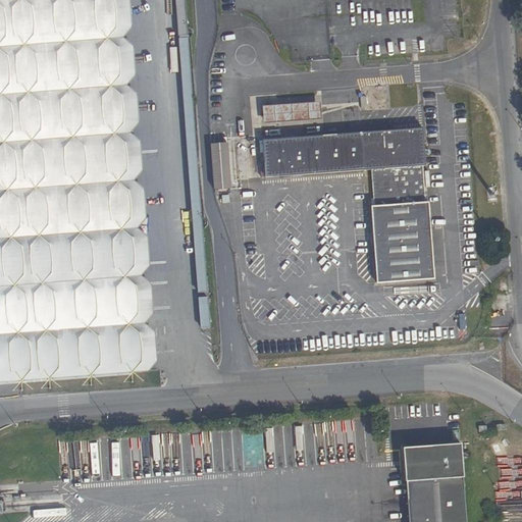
[(0,0),(0,382),(148,371),(157,361),(155,332),(145,323),(153,313),(151,284),(141,275),(150,265),(148,237),(138,228),(146,218),(144,190),(134,180),(143,170),(141,142),(131,134),(139,122),(137,94),(126,86),(136,75),(134,46),(123,38),(132,28),(129,0),(0,0)]
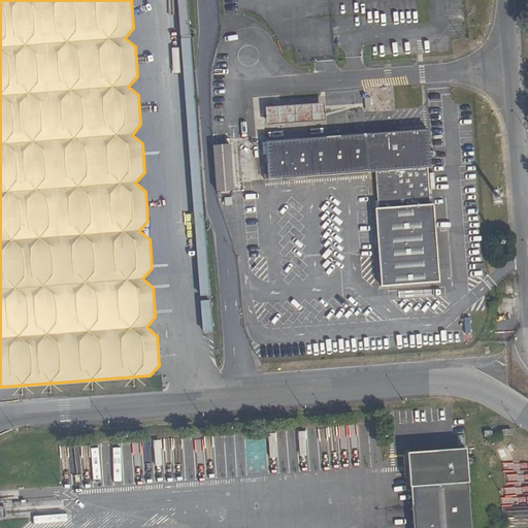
[(268,180),(375,172),(428,168),(430,168),(427,129),(265,141),(268,180)]
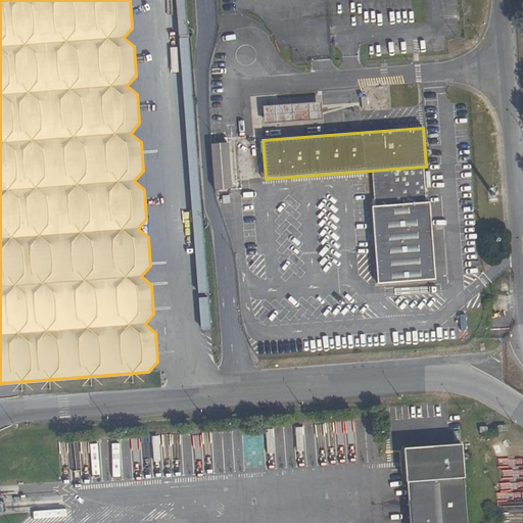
[(230,143),(212,144),(216,190),(233,189),(230,143)]
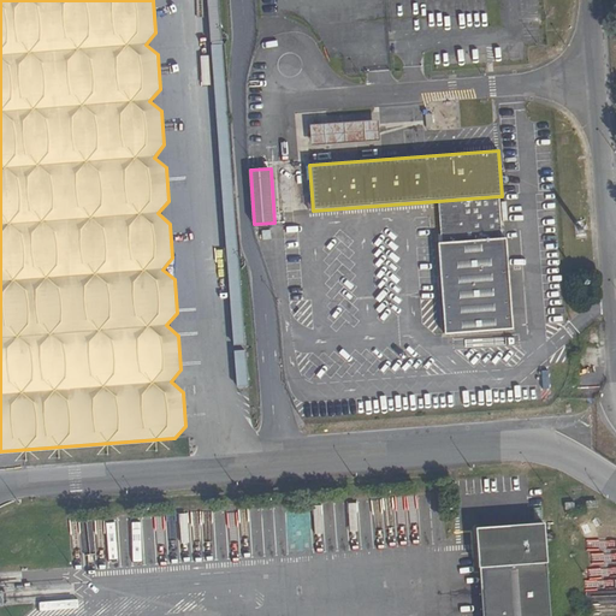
[(499,196),(438,201),(440,243),(502,238),(499,196)]
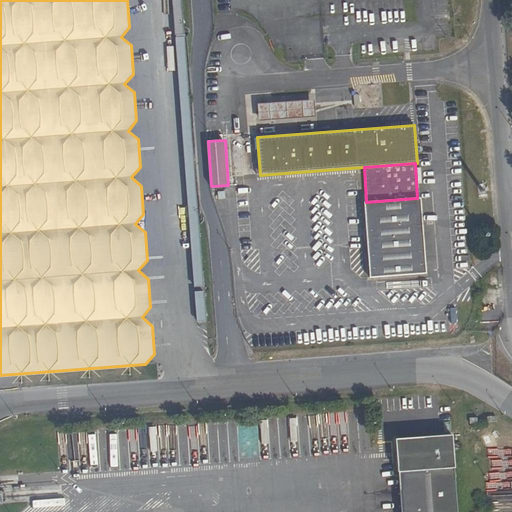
[(420,198),(417,198),(366,202),(364,202),(369,278),(426,274),(420,198)]
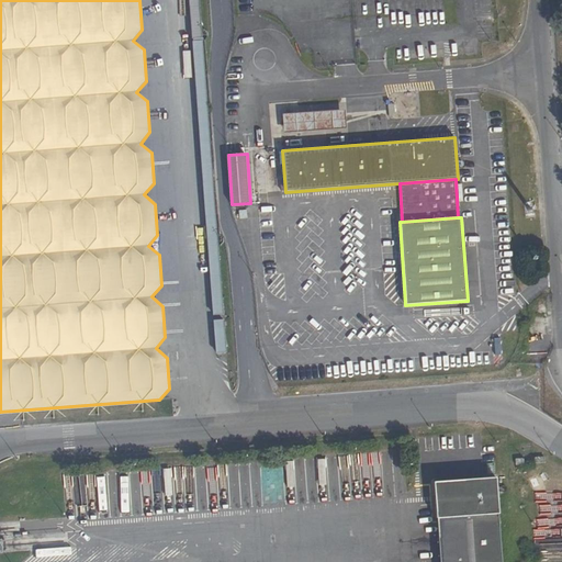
[(546,447),(531,448),(532,456),(546,454),(546,447)]
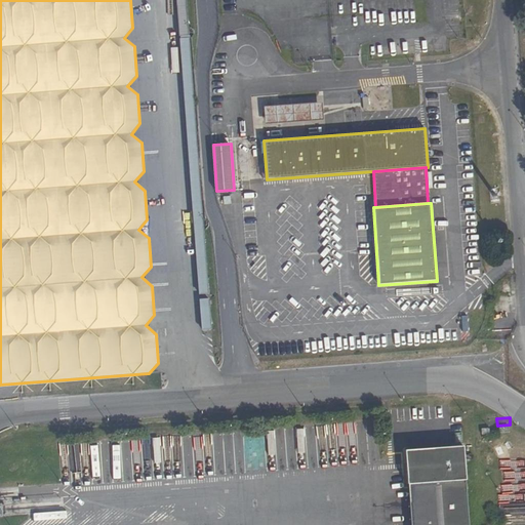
[(405,450),(407,484),(408,484),(417,483),(466,480),(463,446),(405,450)]
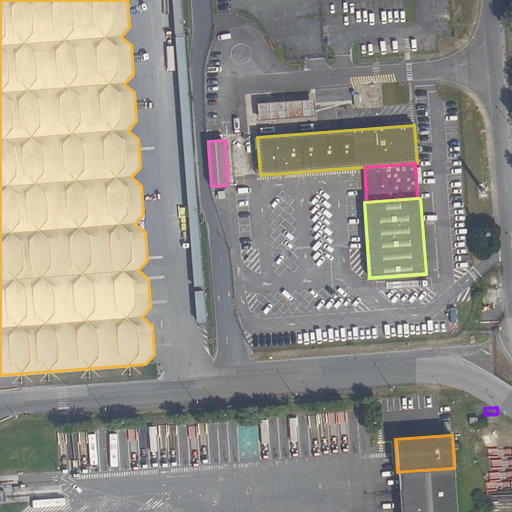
[(407,471),(398,472),(400,511),(457,511),(454,468),(407,471)]
